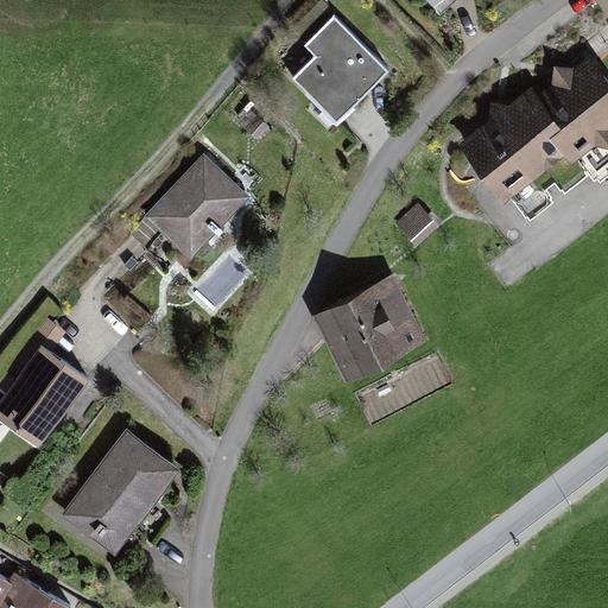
[(429,0),(443,13),(456,0),(429,0)]
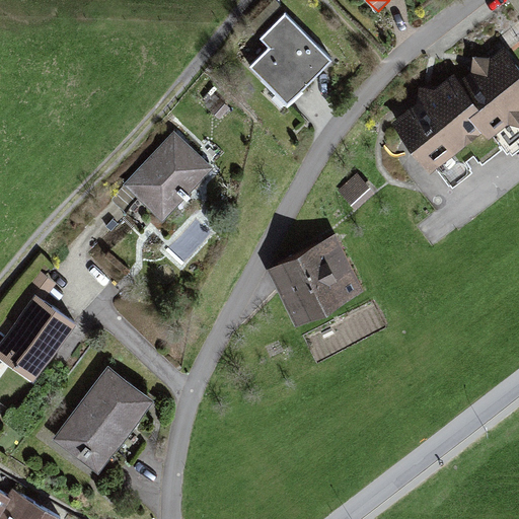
[(271,44),(247,68),(290,108),(337,60),(286,12),(263,36),(271,44)]
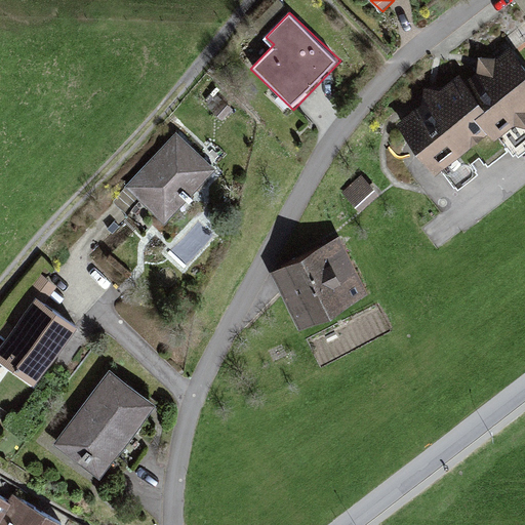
[(455,71),(393,123),(435,172),(489,125),(501,139),(524,119),(524,66),(509,46),(466,82),(455,71)]
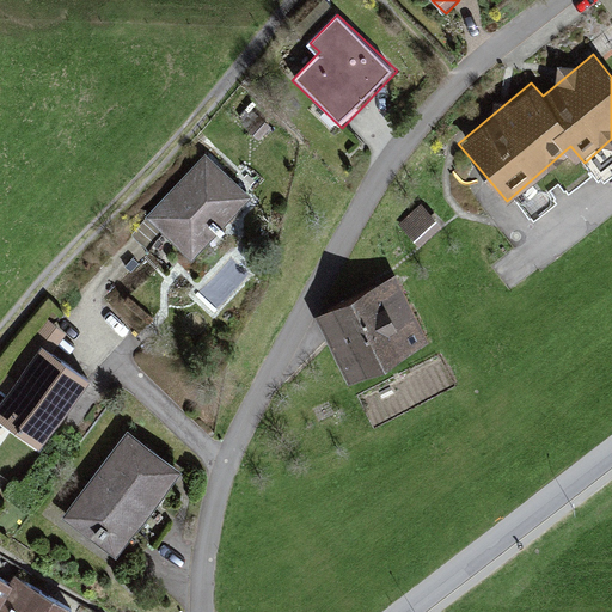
[(258,117),(246,129),(258,141),(270,129),(258,117)]
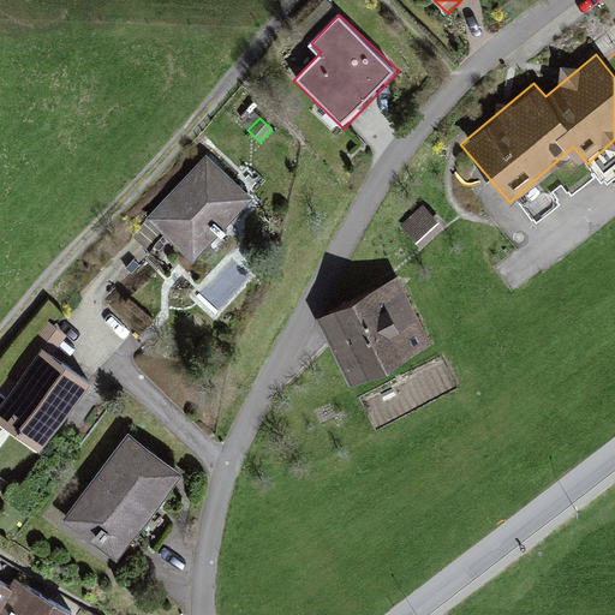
[(210,159),(147,222),(189,264),(252,201),(210,159)]
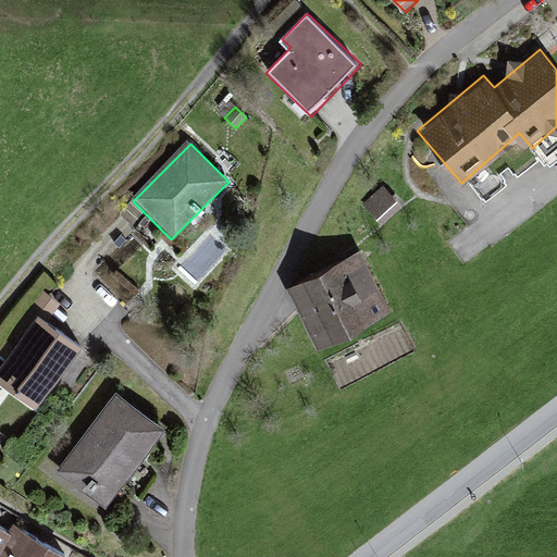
[(388,189),(368,208),(385,227),(405,208),(388,189)]
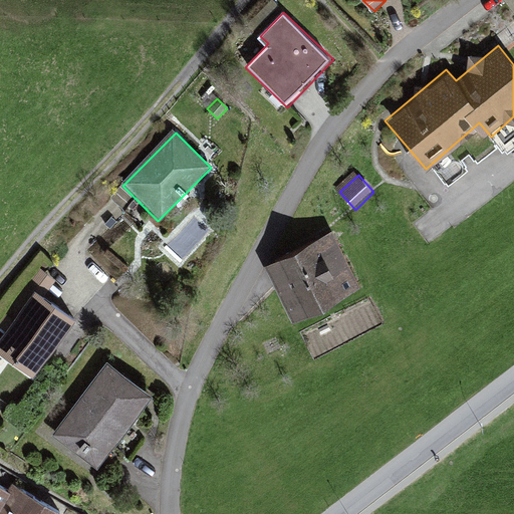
[(334,235),(264,264),(288,320),(358,291),(334,235)]
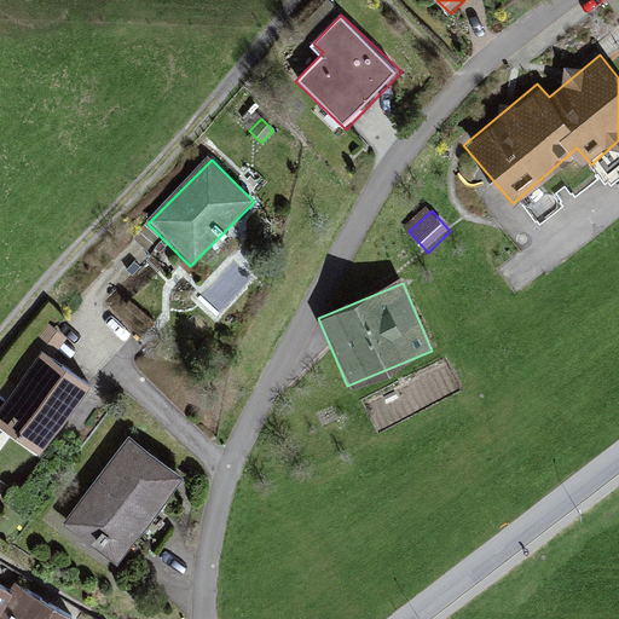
[(68,341),(51,330),(41,343),(58,354),(68,341)]
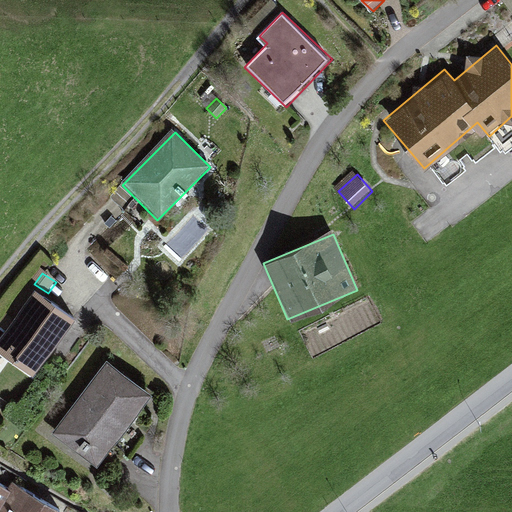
[(71,321),(33,293),(0,339),(0,354),(31,376),(71,321)]
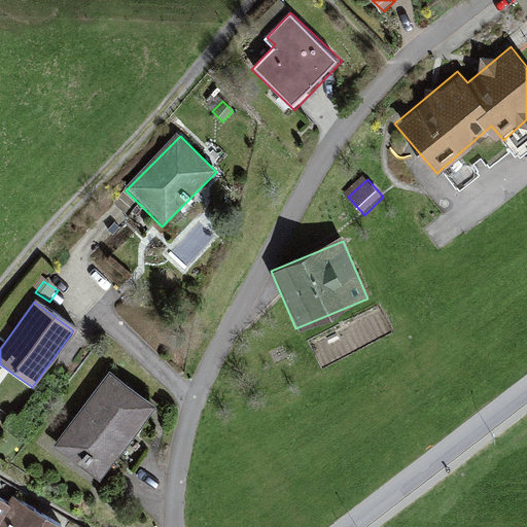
[(113,373),(54,450),(98,484),(157,407),(113,373)]
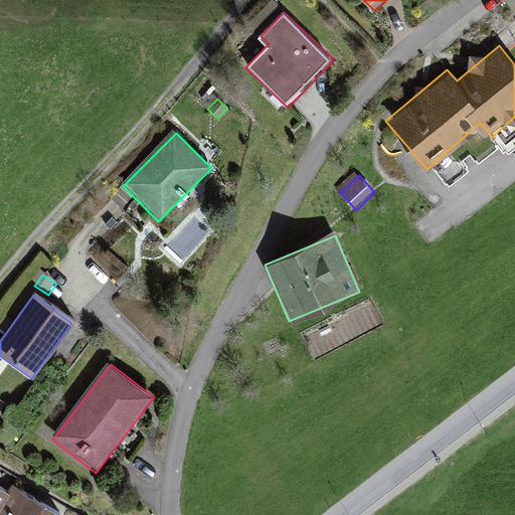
[(0,514),(66,514),(67,514),(14,484),(10,490),(0,484),(0,514)]
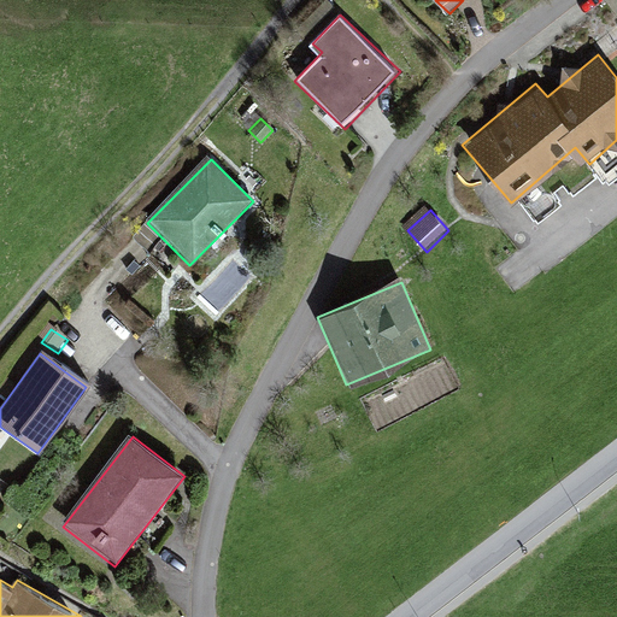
All buildings are outlined.
